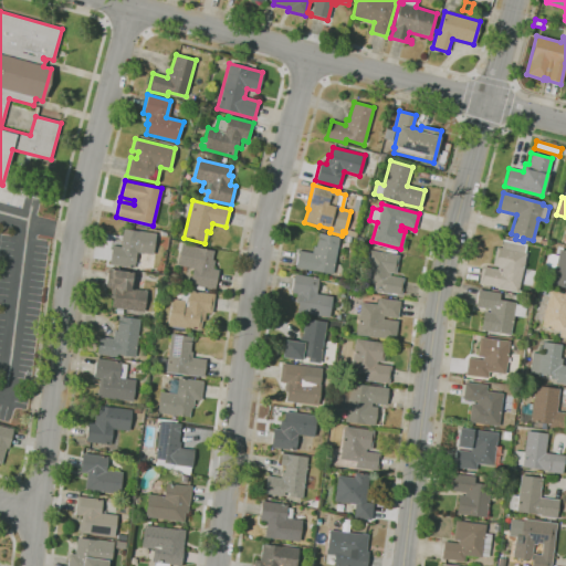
[(134,269),(109,265),(112,245),(117,247),(119,238),(122,238),(123,229),(155,233),(153,254),(136,252),(134,269)]
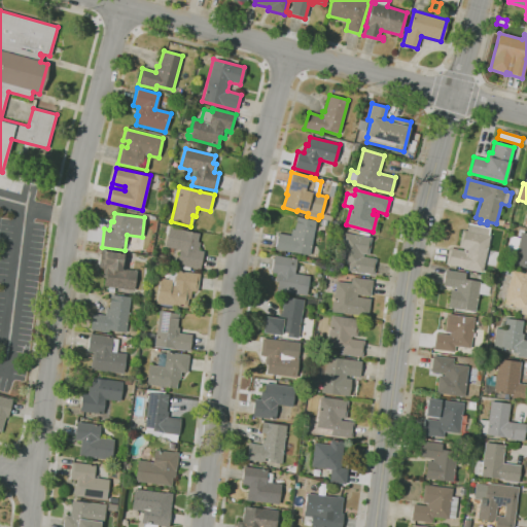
[(310,255),(287,251),(275,249),(278,234),(290,236),(291,230),(294,230),(296,217),(316,221),(310,255)]
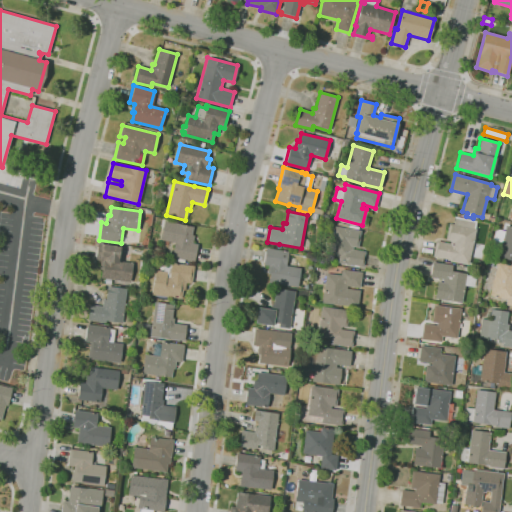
[(468,265),(450,261),(450,260),(433,256),(437,241),(449,244),(450,241),(445,240),(449,223),(453,224),(454,217),(474,221),(474,222),(476,223),(475,228),(473,227),(473,229),(475,229),(468,265)]
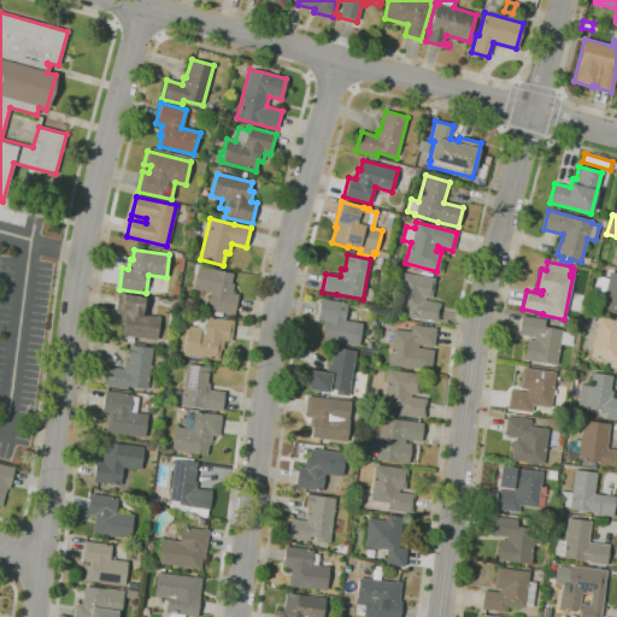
[(222,317),(211,315),(212,311),(206,310),(210,293),(192,289),(197,266),(231,274),(230,283),(234,285),(231,293),(230,293),(238,295),(234,316),(222,313),(222,317)]
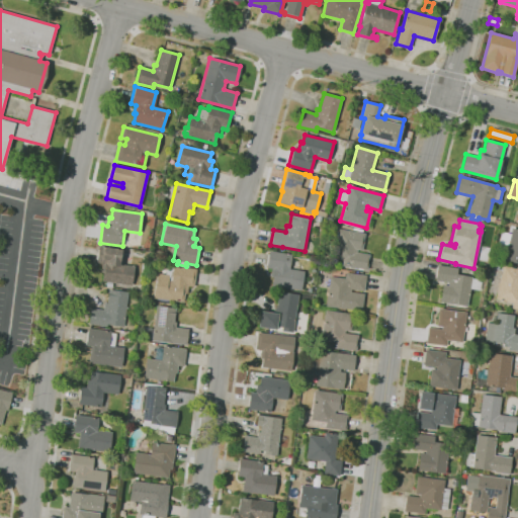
[(366,270),(341,266),(342,260),(332,259),(337,229),(365,234),(362,251),(357,250),(356,253),(369,255),(366,270)]
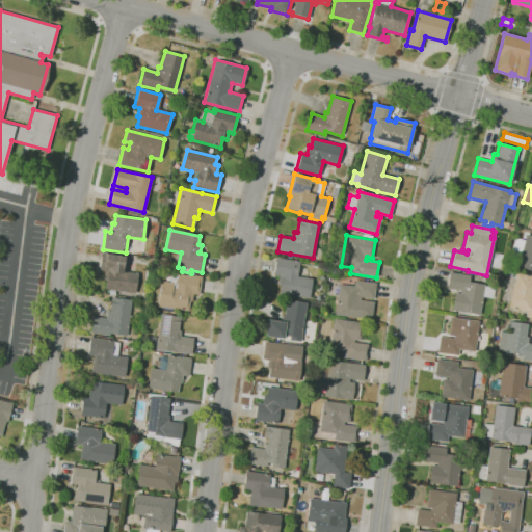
[(531,270),(516,267),(521,253),(511,249),(514,238),(524,240),(526,235),(531,236),(531,270)]
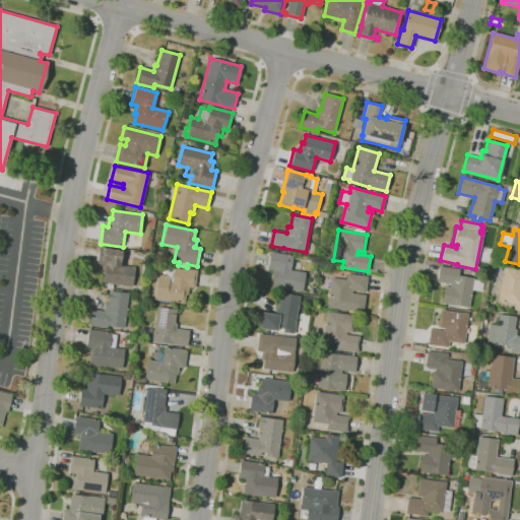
[(112,288),(107,288),(108,283),(101,283),(103,273),(102,273),(103,265),(96,264),(99,248),(121,251),(119,265),(134,267),(131,286),(113,284),(112,288)]
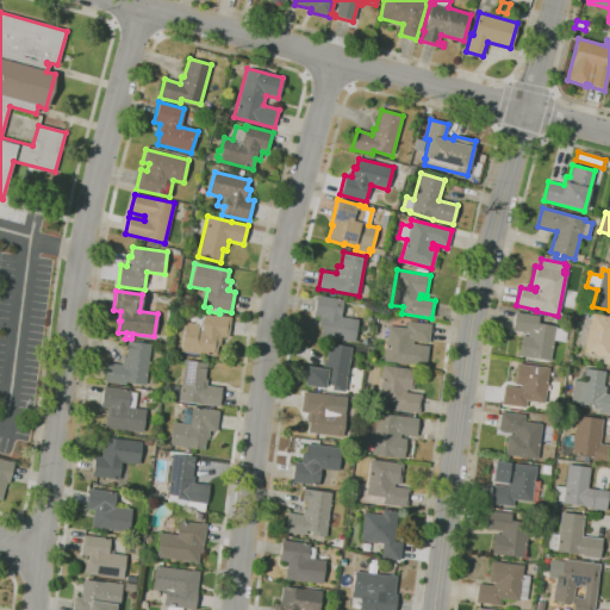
[(354,342),(321,337),(322,328),(318,328),(319,317),(313,316),(317,297),(342,299),(340,317),(358,319),(354,342)]
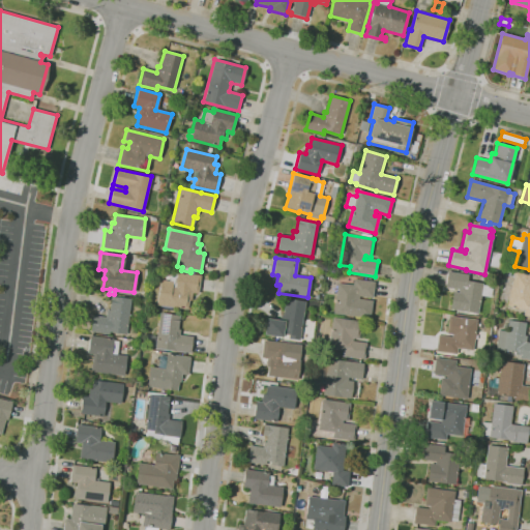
[(477,314),(457,311),(449,310),(452,292),(458,293),(458,290),(445,288),(447,271),(468,274),(467,282),(482,284),(482,285),(492,287),(490,297),(480,296),(477,314)]
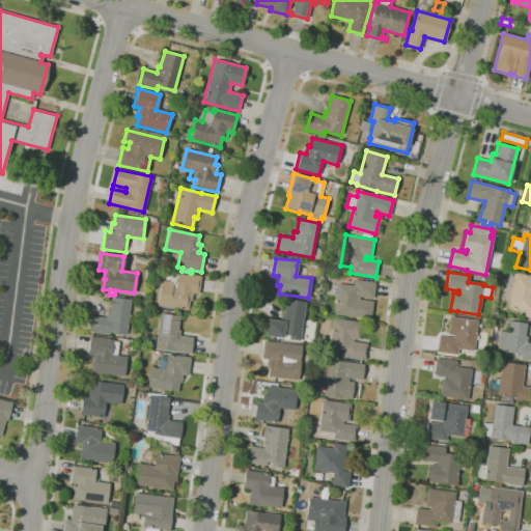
[(188,311),(157,306),(161,281),(169,282),(170,274),(176,275),(176,273),(201,277),(198,295),(192,294),(191,301),(190,301),(188,311)]
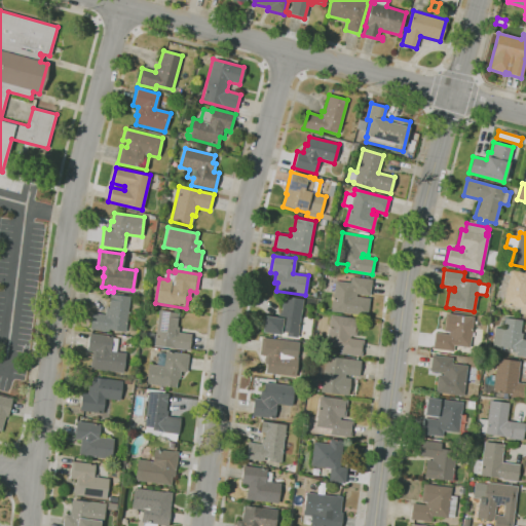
[(525,314),(519,313),(520,308),(502,304),(510,270),(525,273),(525,314)]
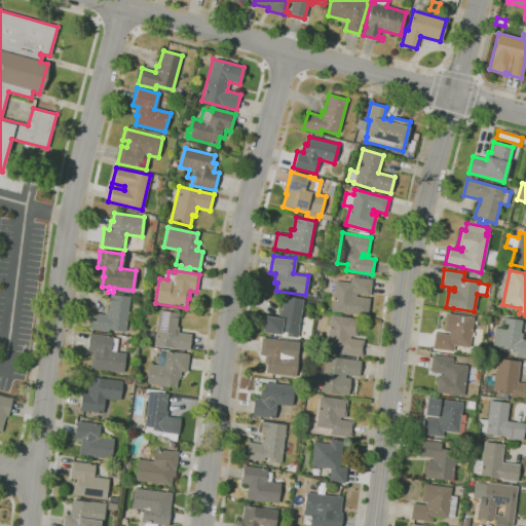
[(367,316),(331,311),(335,280),(350,283),(350,276),(372,279),(370,296),(355,295),(355,297),(369,299),(367,316)]
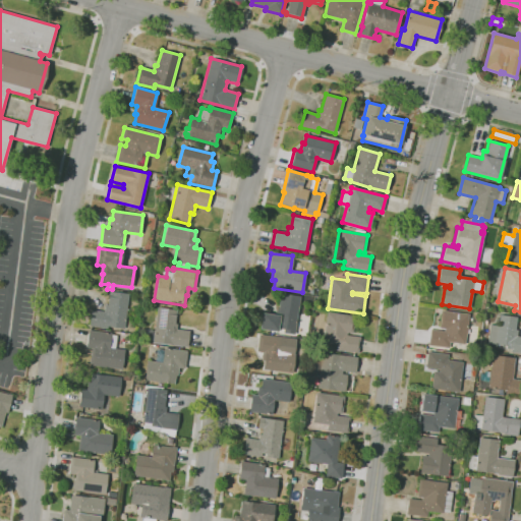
[(123,329),(108,327),(107,329),(89,326),(91,310),(104,312),(105,305),(107,305),(109,292),(128,294),(123,329)]
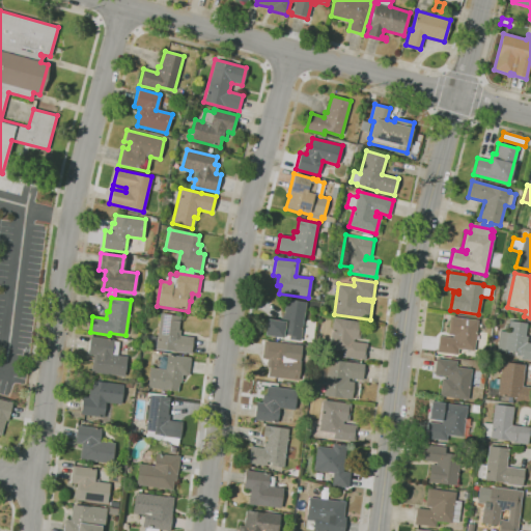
[(309,342),(288,339),(288,338),(282,337),(282,338),(264,336),(267,319),(280,320),(281,315),(283,316),(285,300),(305,302),(301,331),(311,332),(309,342)]
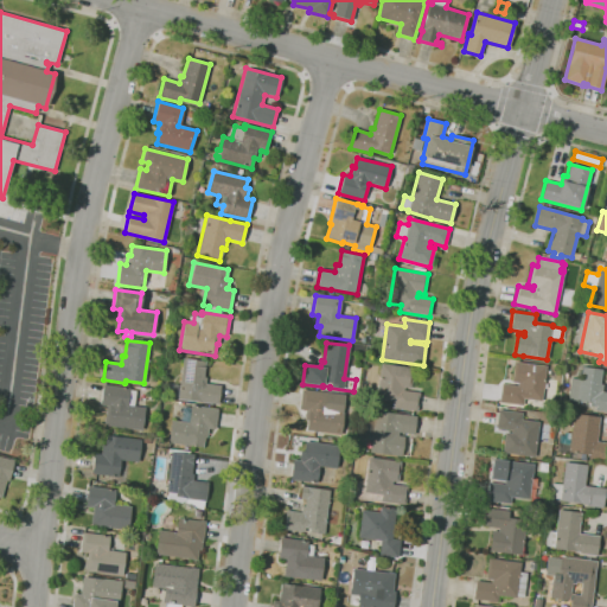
[(217,404),(163,397),(164,383),(179,385),(183,358),(205,362),(203,377),(206,377),(205,383),(221,385),(217,404)]
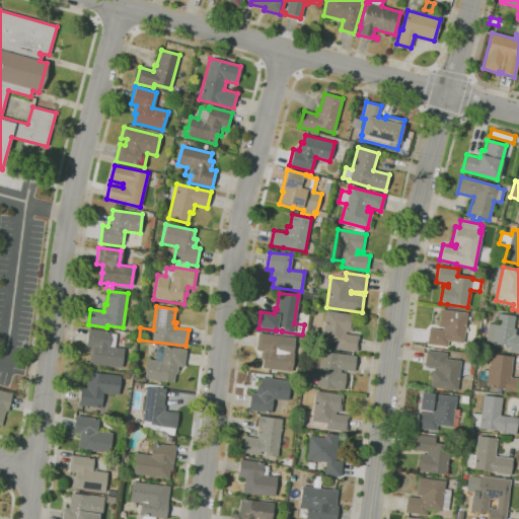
[(446,347),(427,344),(429,328),(442,329),(442,327),(437,326),(439,309),(466,313),(463,343),(447,341),(446,347)]
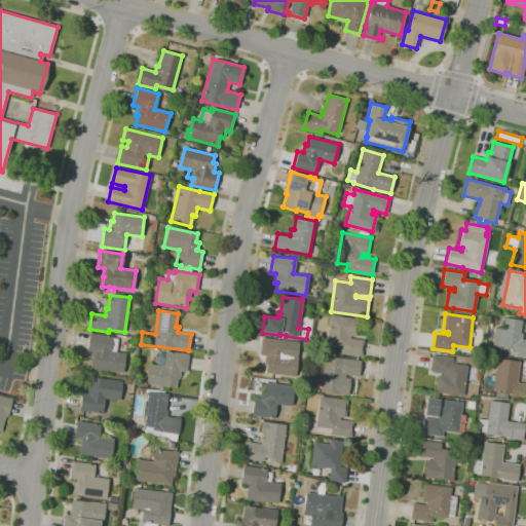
[(361,357),(340,353),(341,348),(326,346),(330,315),(358,318),(355,336),(349,336),(349,338),(363,340),(361,357)]
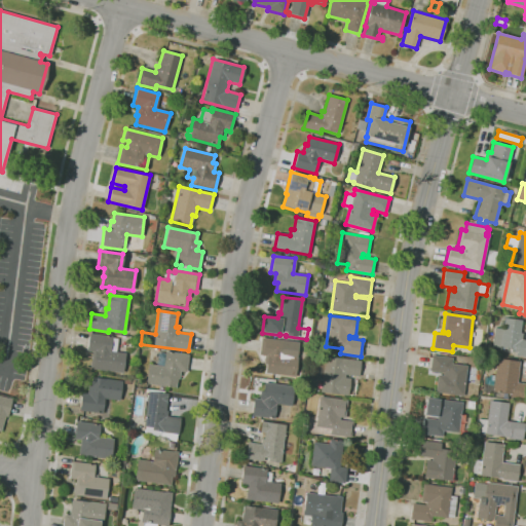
[(525,357),(514,355),(514,353),(509,352),(510,349),(499,348),(499,347),(491,346),(494,328),(502,329),(503,318),(522,321),(520,333),(522,334),(521,339),(525,339),(525,357)]
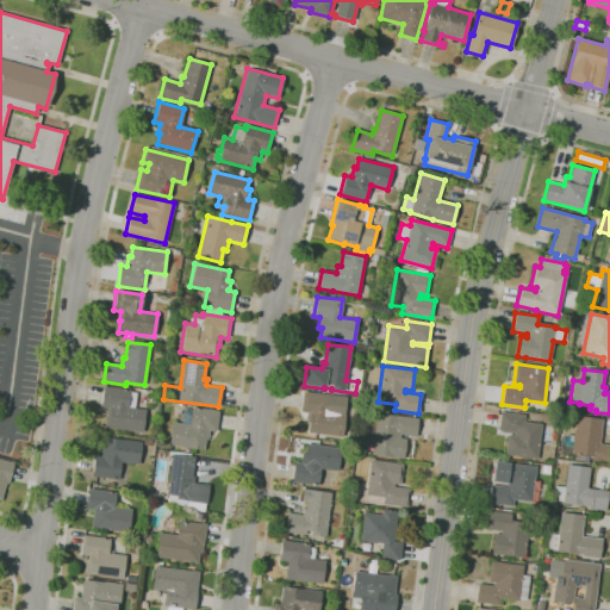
[(142,433),(107,429),(107,427),(105,427),(107,408),(101,408),(104,386),(130,390),(130,392),(136,393),(135,409),(145,410),(142,433)]
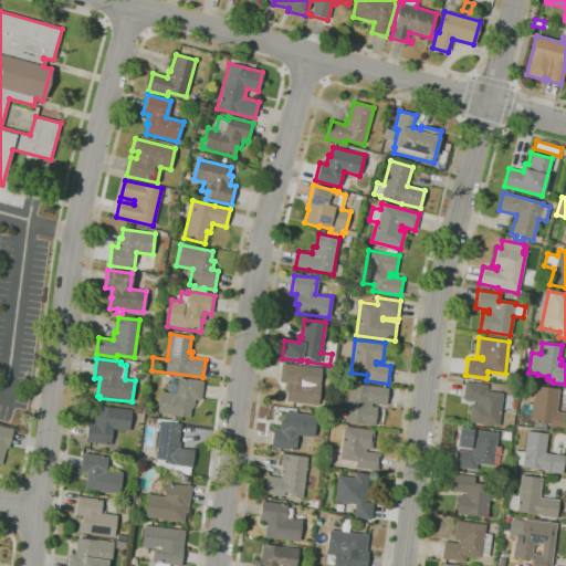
[(318,406),(285,402),(286,391),(283,391),(284,384),(279,383),(281,364),(305,366),(303,383),(321,385),(318,406)]
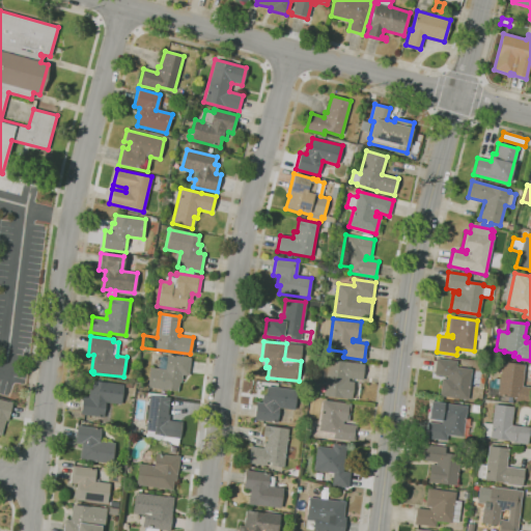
[(177,392),(146,388),(149,368),(158,369),(160,356),(166,356),(166,355),(190,358),(188,376),(182,375),(180,383),(178,383),(177,392)]
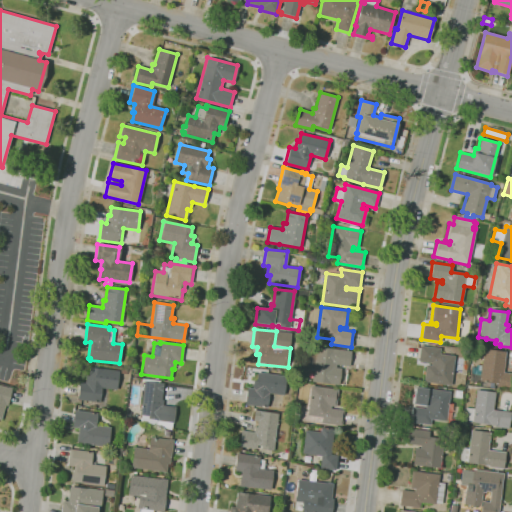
[(450,385),(423,382),(426,365),(431,366),(431,363),(418,361),(420,346),(423,346),(423,344),(432,346),(432,347),(440,348),(440,354),(454,356),(450,385)]
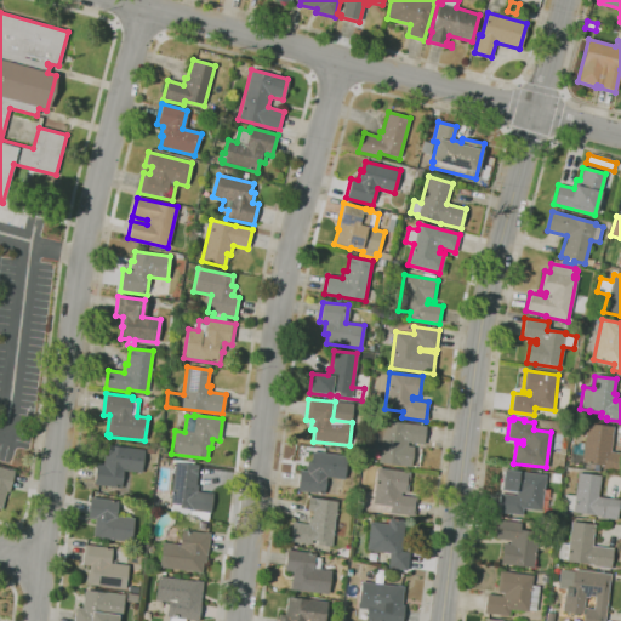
[(410,467),(377,463),(380,448),(370,446),(372,427),(381,427),(382,421),(410,425),(425,426),(423,444),(408,443),(406,446),(412,448),(410,467)]
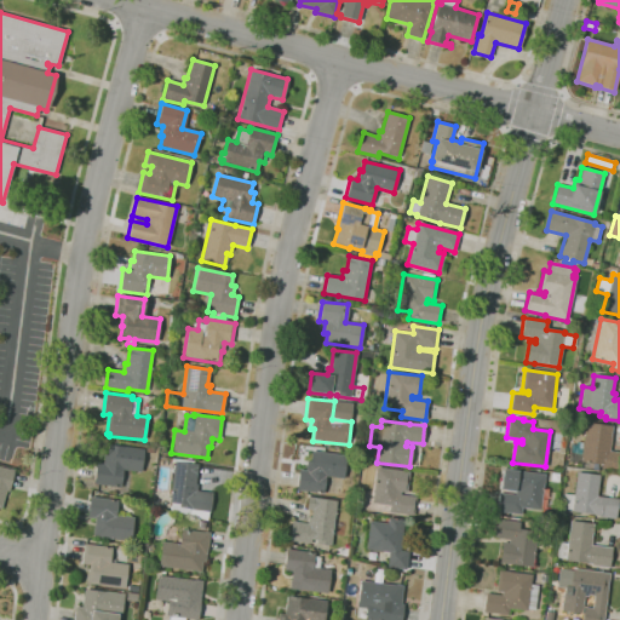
[(619,470),(602,469),(602,466),(600,465),(598,470),(579,468),(581,457),(572,455),(574,440),(583,441),(584,432),(583,432),(583,429),(585,429),(585,423),(613,426),(609,452),(619,452),(619,470)]
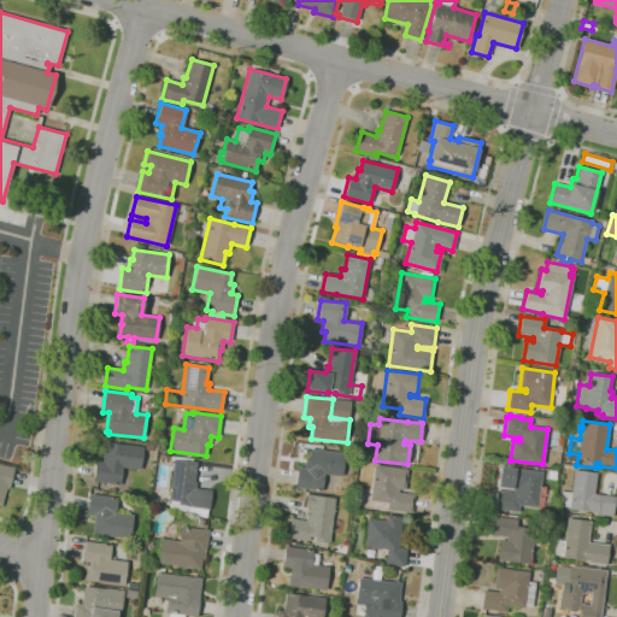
[(119,486),(93,482),(95,462),(101,462),(103,453),(106,453),(107,442),(144,447),(140,470),(121,468),(119,486)]
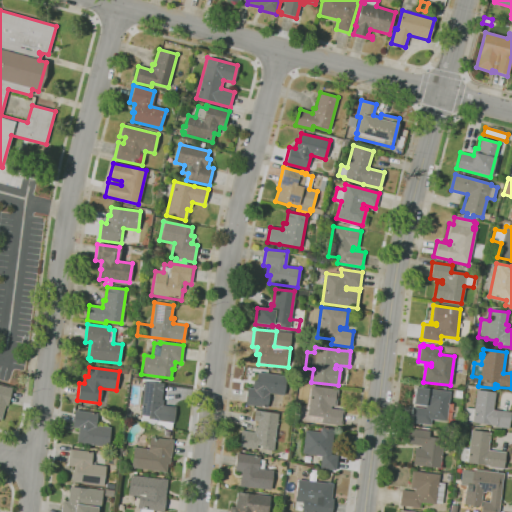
[(266,408),(244,405),(246,388),(252,389),(253,381),(256,381),(257,372),(288,376),(285,396),(268,393),(266,408)]
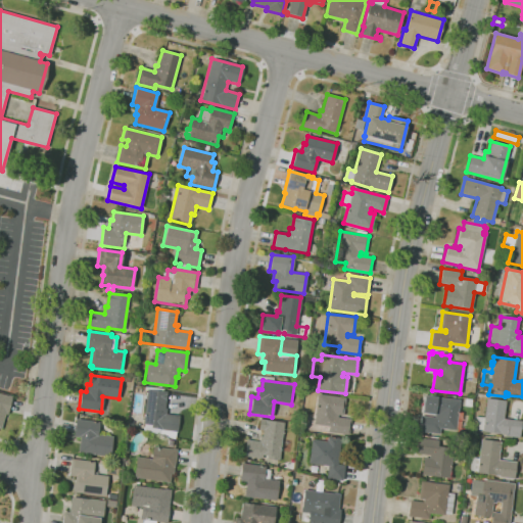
[(143,431),(144,424),(143,424),(147,389),(167,392),(164,409),(167,409),(167,414),(180,416),(178,432),(159,430),(158,436),(143,431)]
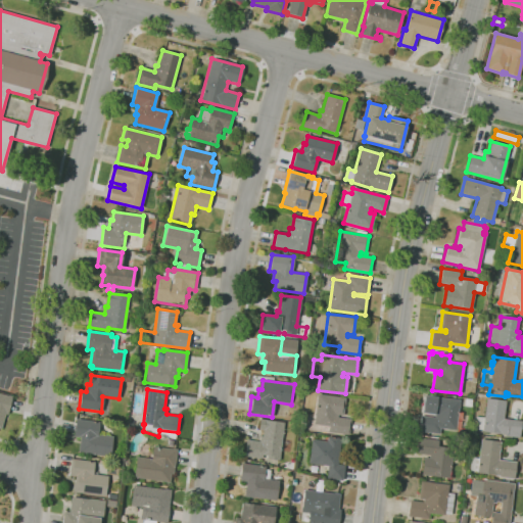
[(0,430),(0,393),(7,396),(8,395),(12,396),(6,415),(5,414),(0,430)]
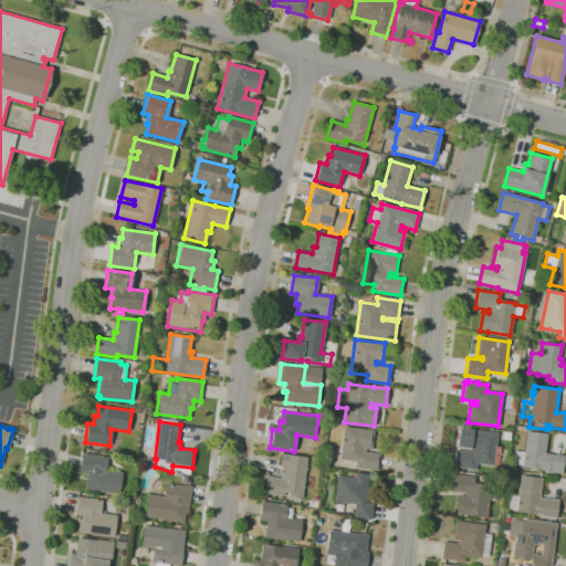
[(377,471),(355,468),(356,462),(339,460),(344,427),(374,431),(370,450),(366,449),(366,452),(380,453),(377,471)]
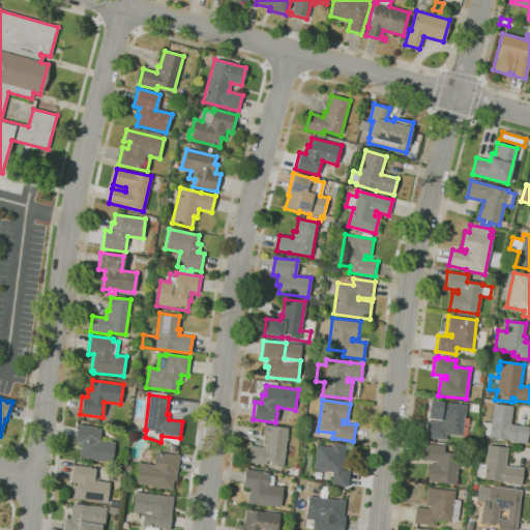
[(445,440),(424,437),(427,421),(440,423),(441,420),(428,418),(430,402),(441,403),(442,403),(466,406),(462,436),(446,434),(445,440)]
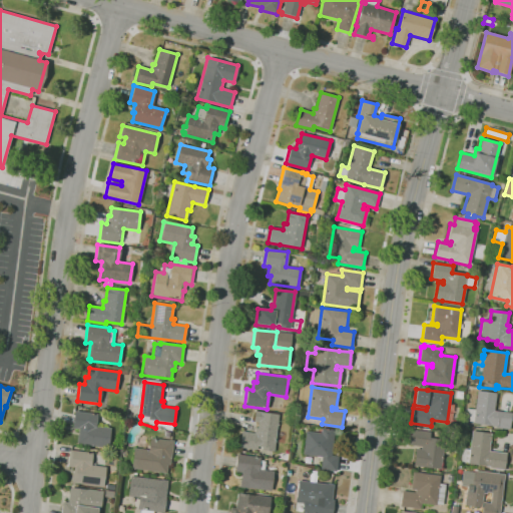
[(509,430),(492,428),(492,426),(487,426),(478,425),(478,424),(473,424),(473,422),(465,421),(467,409),(475,410),(477,391),(496,393),(494,411),(511,413),(509,430)]
